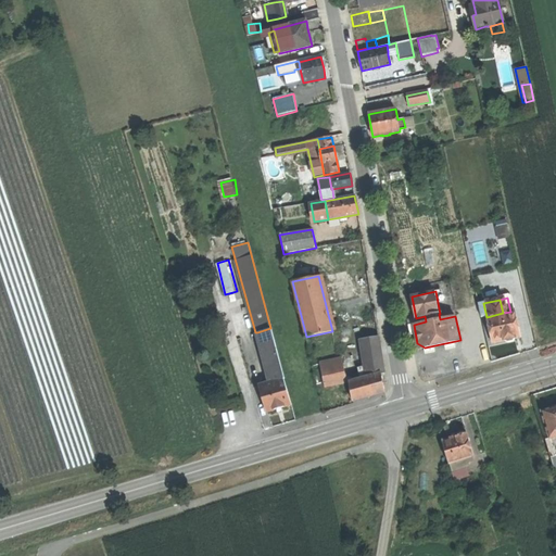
[(521,338),(515,311),(512,311),(510,312),(503,313),(487,317),(493,344),(498,342),(505,341),(506,342),(508,342),(514,341),(515,339),(521,338)]
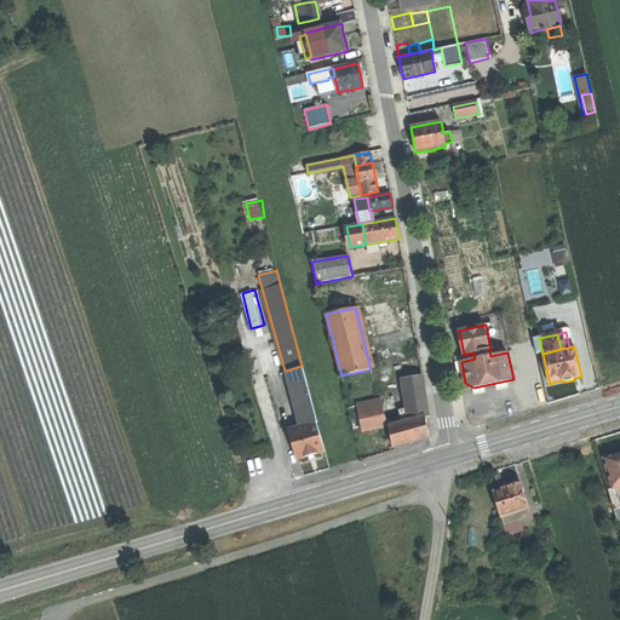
[(302,366),(287,371),(297,408),(299,408),(302,419),(305,418),(306,422),(299,423),(300,426),(316,422),(302,366)]
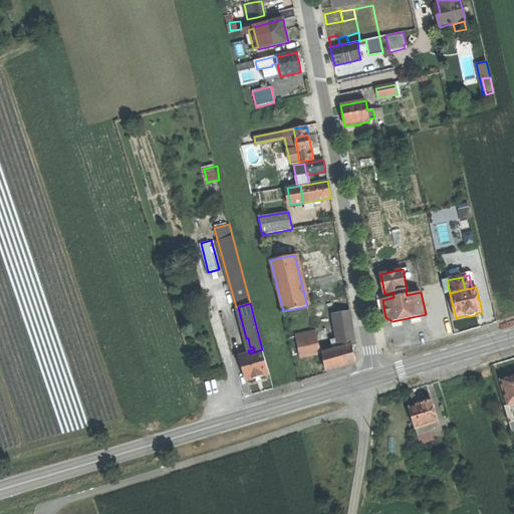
[(350,312),(334,315),(338,342),(334,343),(335,349),(352,345),(355,345),(350,312)]
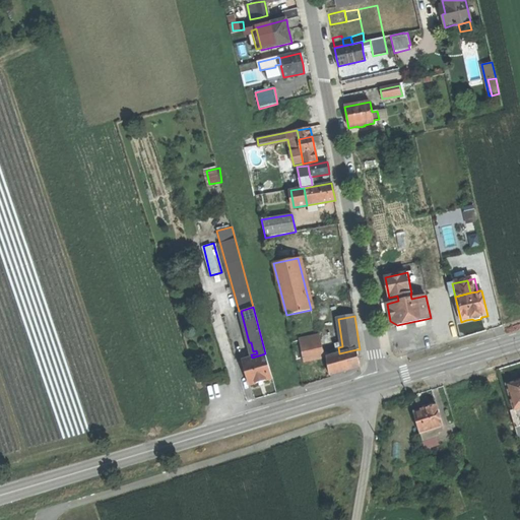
[(320,336),(300,340),(302,352),(313,350),(323,348),(320,336)]
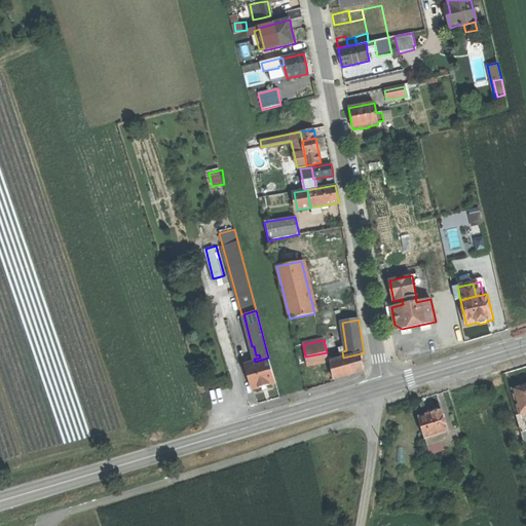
[(327,352),(316,354),(317,362),(324,361),(330,359),(327,352)]
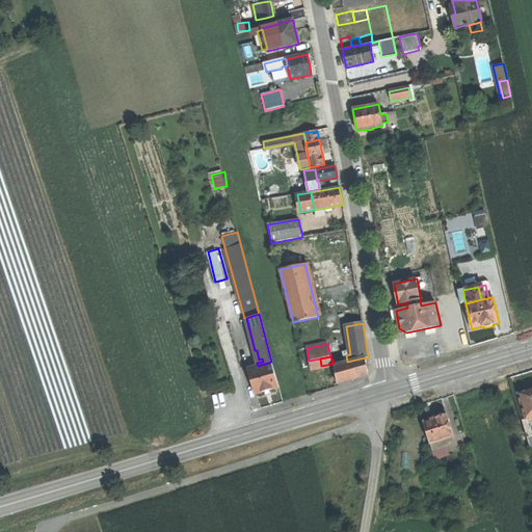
[(347,362),(335,366),(338,384),(353,380),(368,376),(365,357),(347,362)]
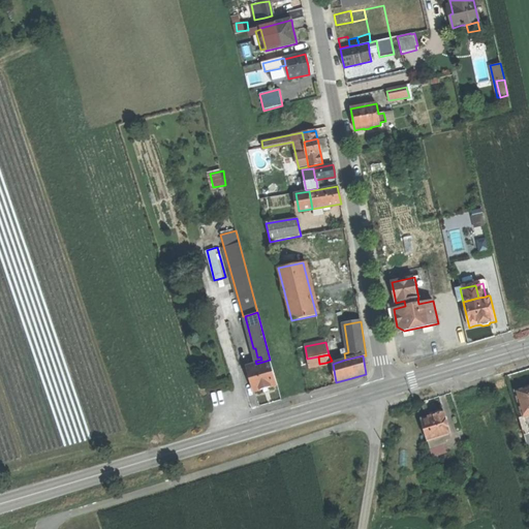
[(318,356),(307,359),(309,368),(327,365),(325,363),(319,364),(318,356)]
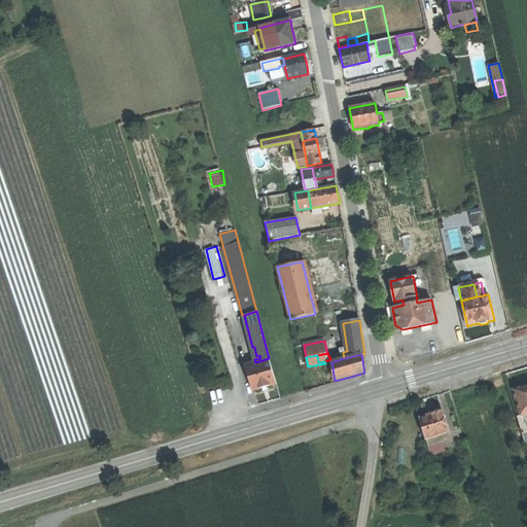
[(255,362),(245,365),(252,390),(262,387),(276,383),(269,358),(255,362)]
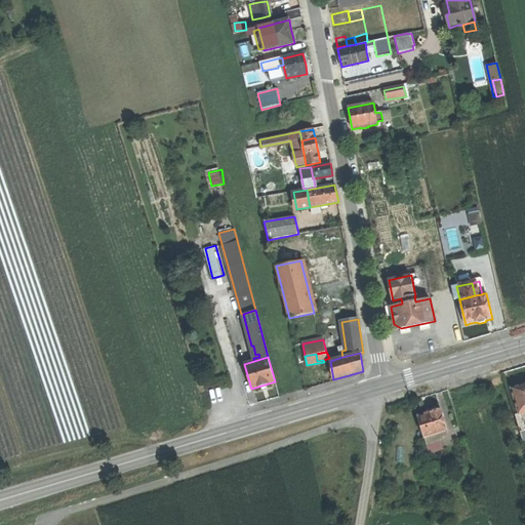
[(524,385),(520,387),(512,389),(520,414),(524,412),(524,385)]
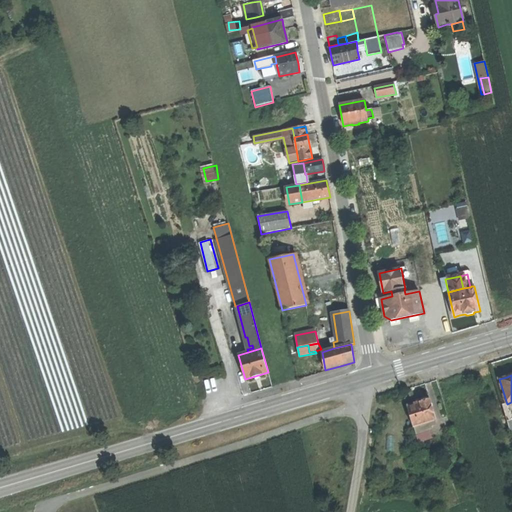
[(413,405),(407,406),(413,427),(419,425),(420,428),(427,426),(427,423),(437,420),(431,399),(429,400),(428,398),(423,400),(423,402),(413,405)]
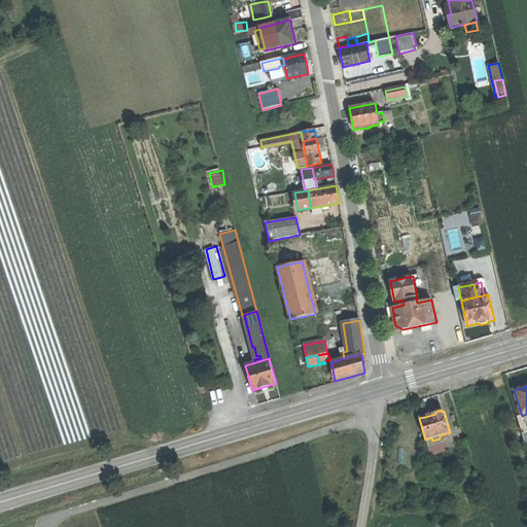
[(526,432),(526,414),(522,416),(518,417),(523,434),(526,432)]
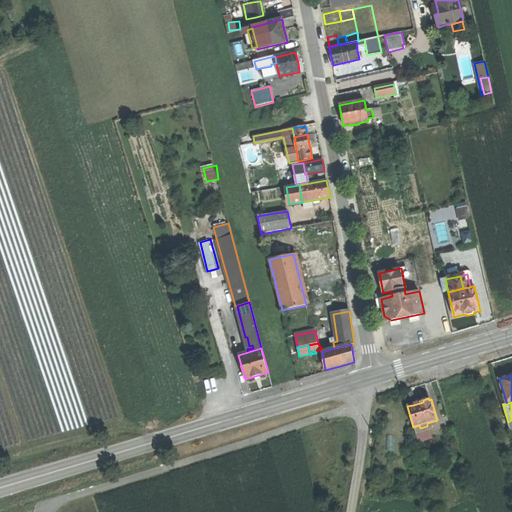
[(421,440),(434,436),(432,428),(418,433),(421,440)]
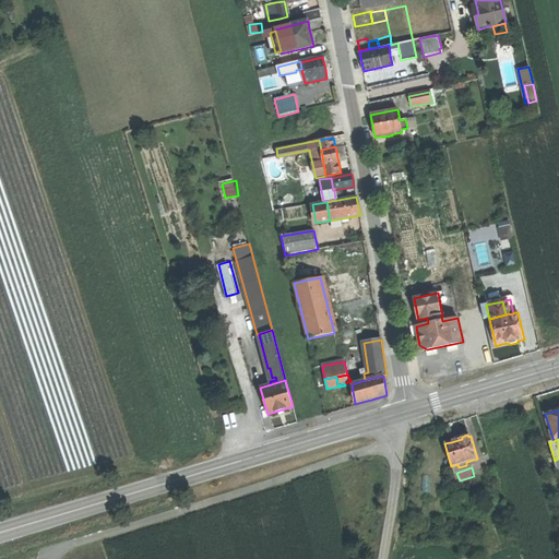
All buildings are outlined.
